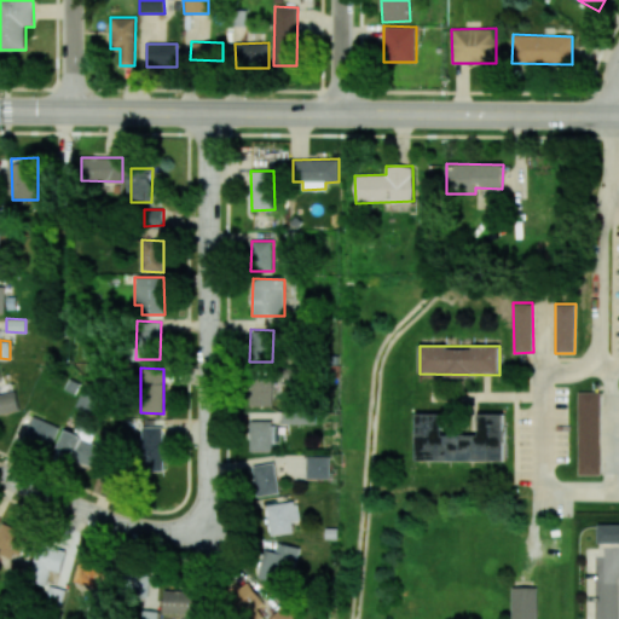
[(272,405),(273,379),(252,379),(252,405),(272,405)]
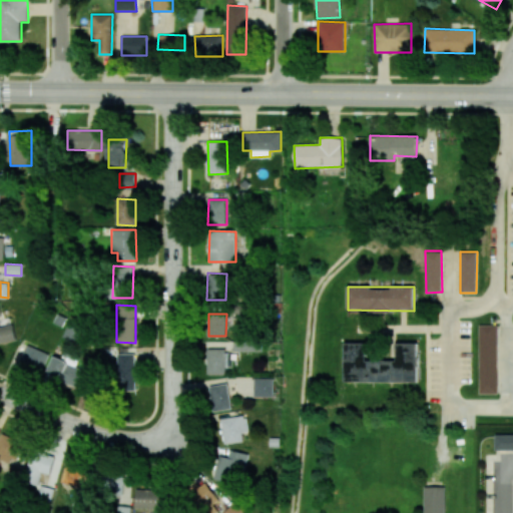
[(0,343),(16,340),(13,324),(0,326),(0,343)]
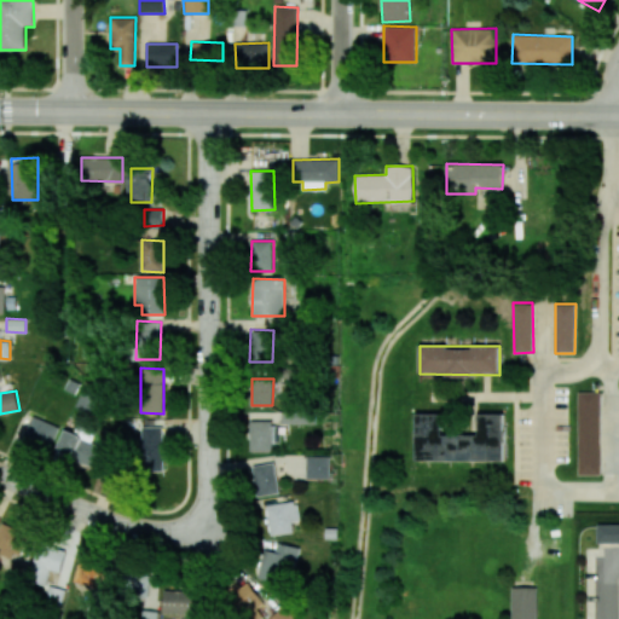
[(579,475),(601,475),(600,392),(578,392),(579,475)]
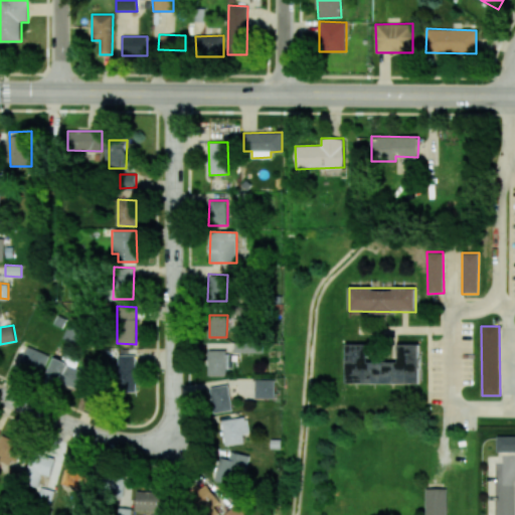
[(346,383),(419,384),(419,344),(398,344),(397,362),(368,362),(368,344),(346,344),(346,383)]
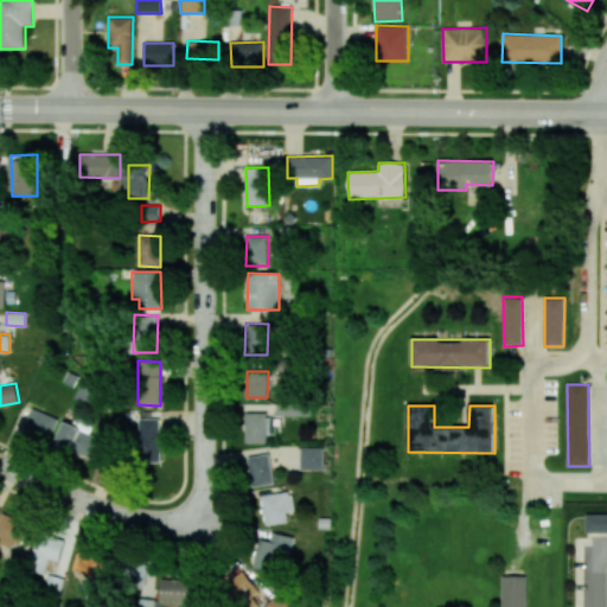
[(49,440),(57,419),(31,408),(23,428),(49,440)]
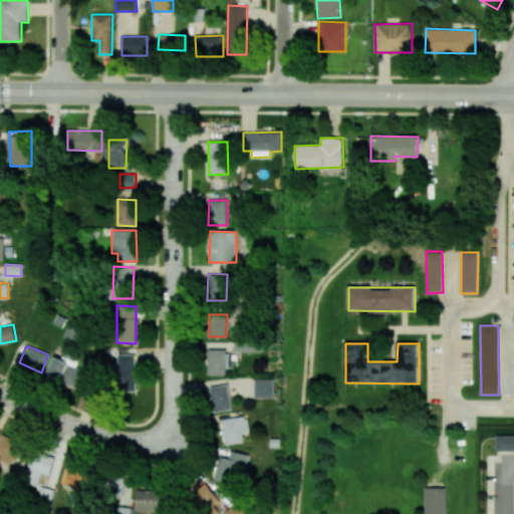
[(226,375),(227,349),(208,349),(208,374),(226,375)]
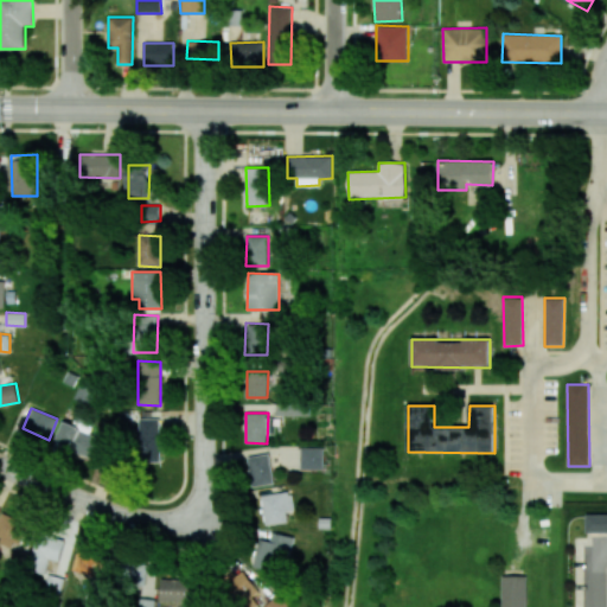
[(160,461),(159,419),(138,419),(138,462),(160,461)]
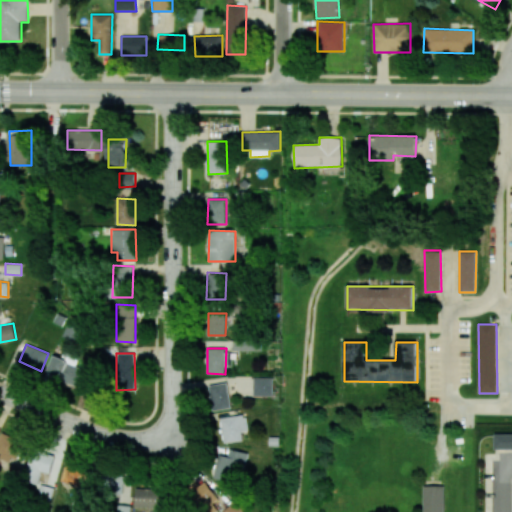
[(46,373),(80,388),(87,371),(53,356),(46,373)]
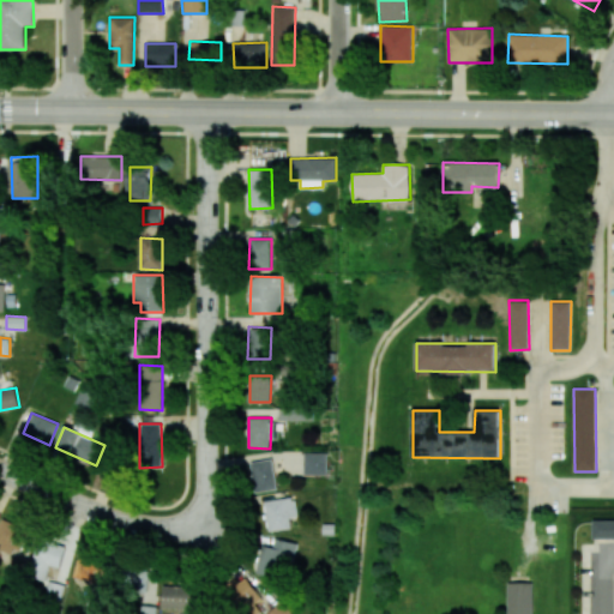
[(327,453),(304,452),(304,475),(327,475),(327,453)]
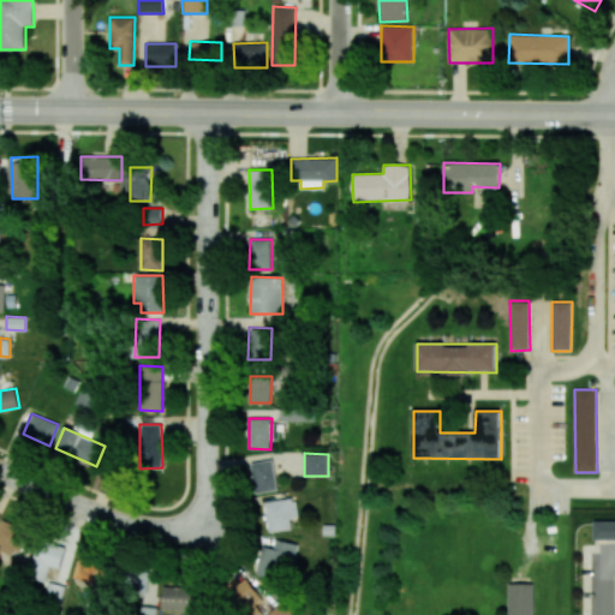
[(276,490),(274,460),(252,463),(255,493),(276,490)]
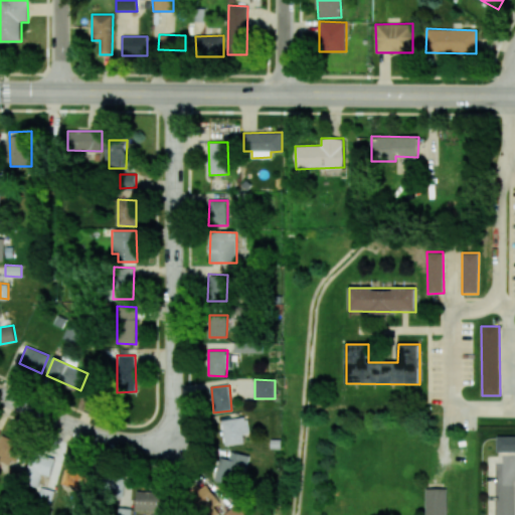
[(249,434),(247,417),(222,419),(224,446),(243,444),(242,435),(249,434)]
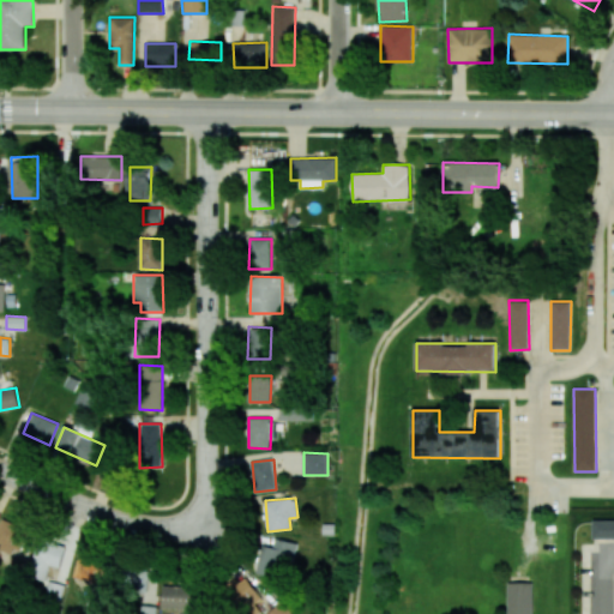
[(0,548),(19,555),(28,528),(0,518),(0,548)]
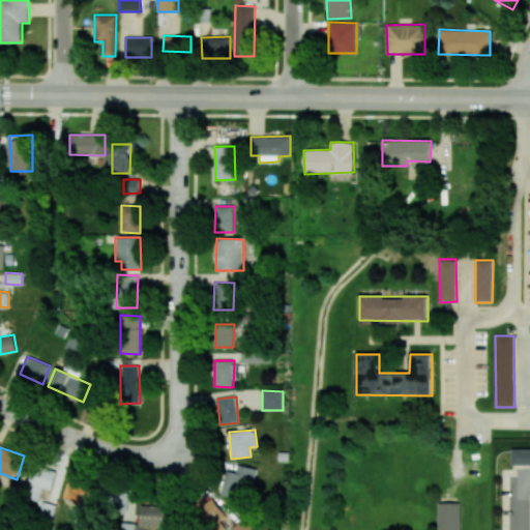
[(40,501),(38,512),(52,516),(63,471),(32,464),(24,497),(40,501)]
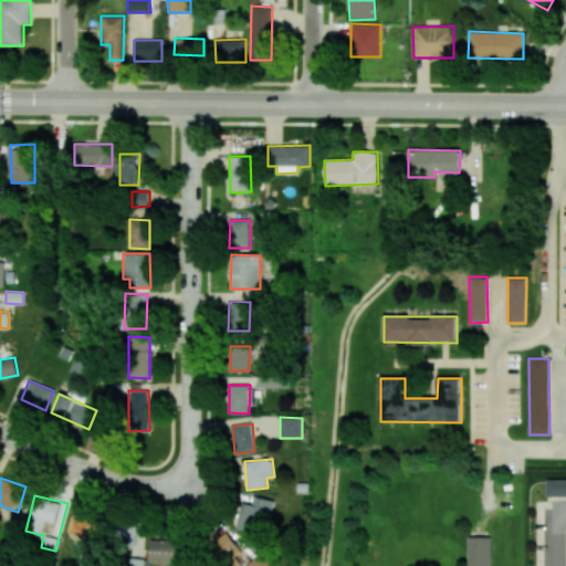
[(272,511),(274,501),(253,496),(251,505),(240,503),(234,527),(257,533),(261,509),(272,511)]
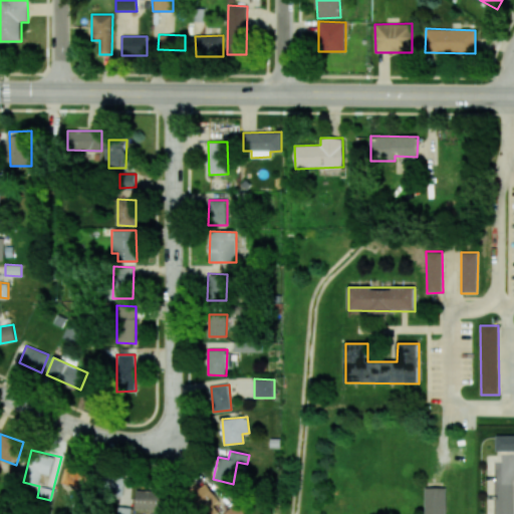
[(83,491),(89,473),(65,465),(59,483),(83,491)]
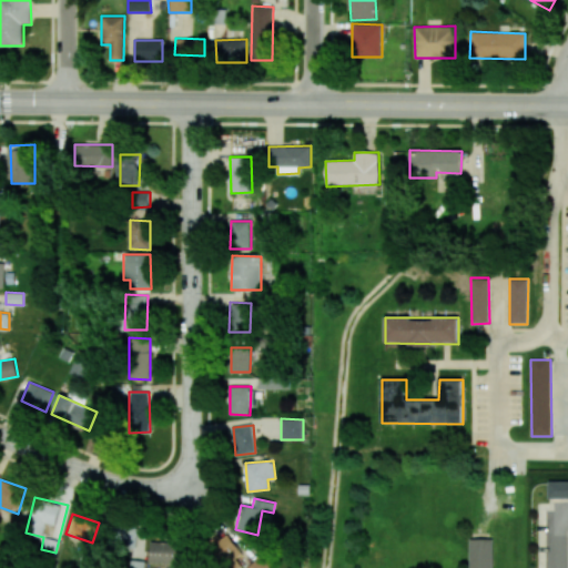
[(115,557),(134,558),(133,567),(140,567),(142,528),(115,528),(115,557)]
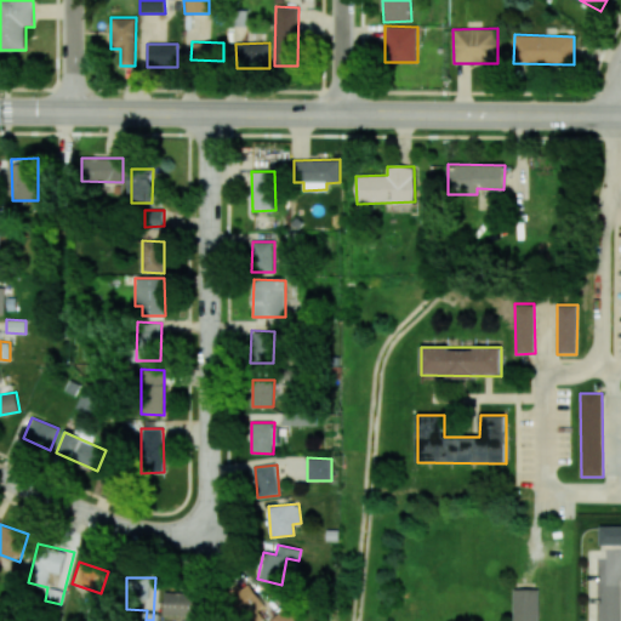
[(254,584),(243,591),(239,587),(231,592),(250,620),(262,620),(274,613),(254,584)]
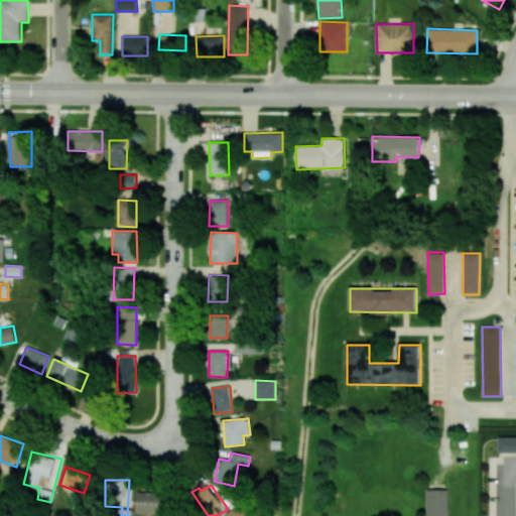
[(447,515),(447,489),(426,490),(425,515),(447,515)]
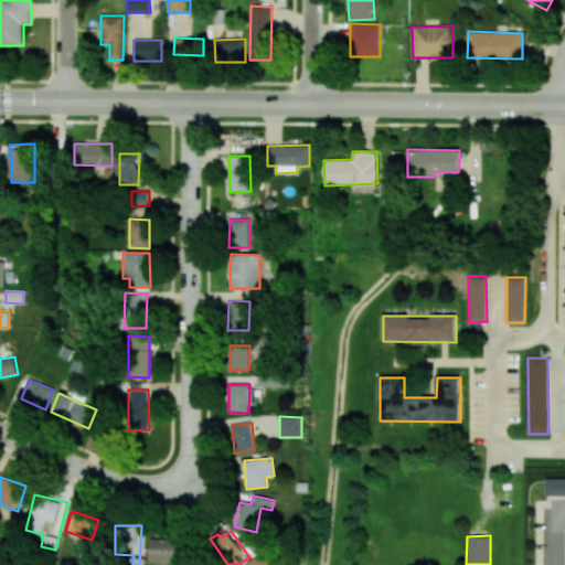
[(149,539),(149,564),(178,564),(181,564),(182,540),(149,539)]
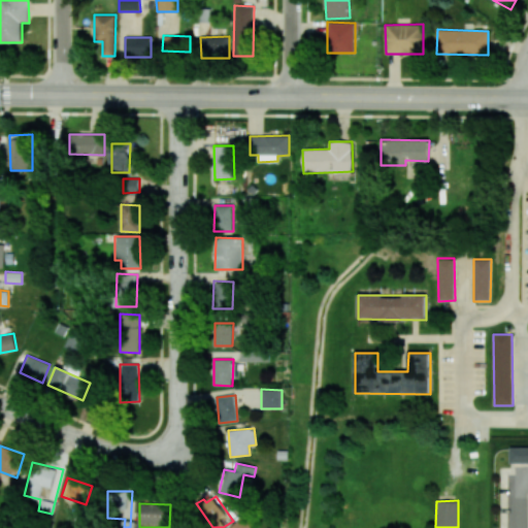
[(254,527),(242,517),(231,527),(254,527)]
